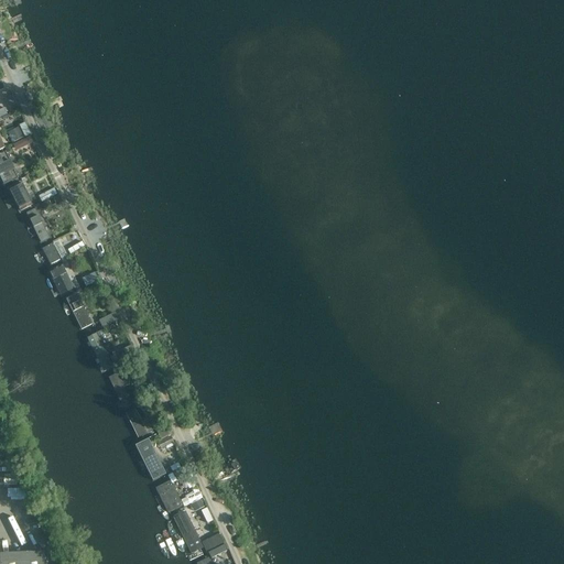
[(2,99),(7,107),(14,104),(10,95),(2,99)]
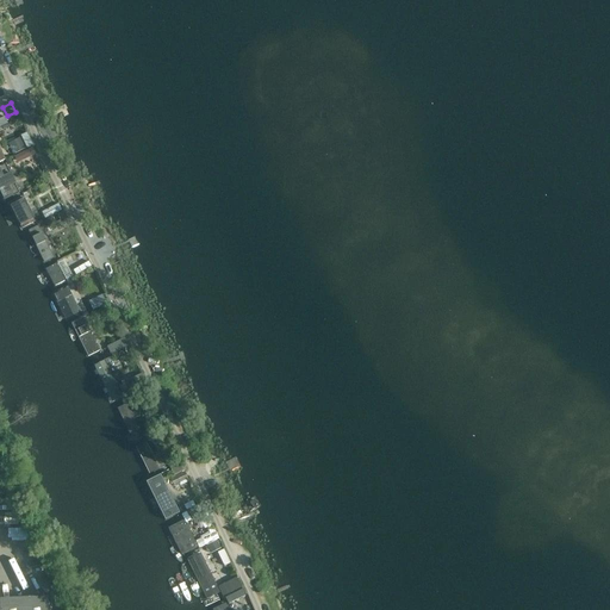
[(8,142),(13,153),(25,147),(20,136),(8,142)]
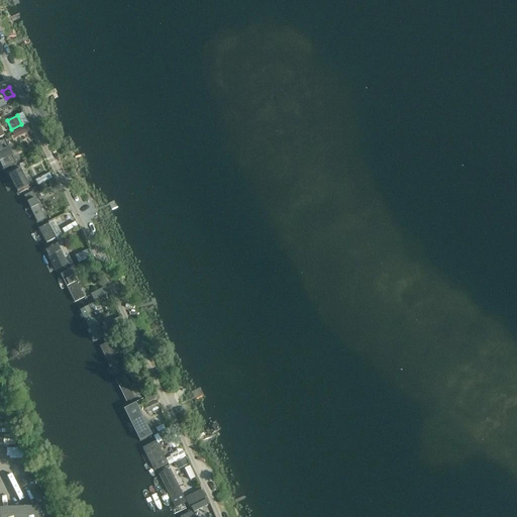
[(12,131),(15,137),(29,130),(26,124),(12,131)]
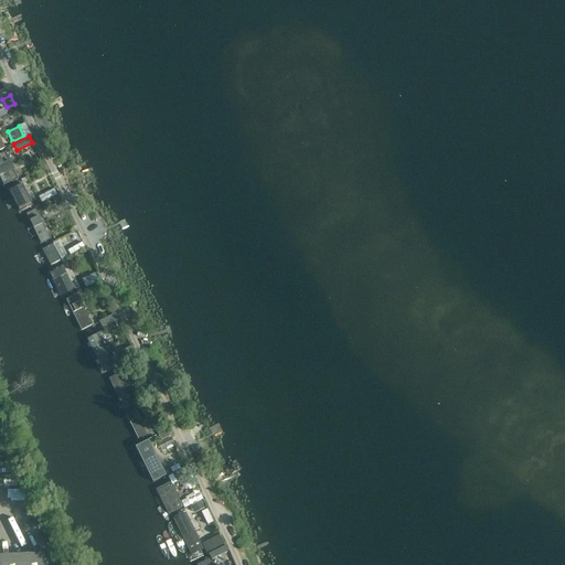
[(21,180),(7,150),(0,152),(0,179),(4,188),(21,180)]
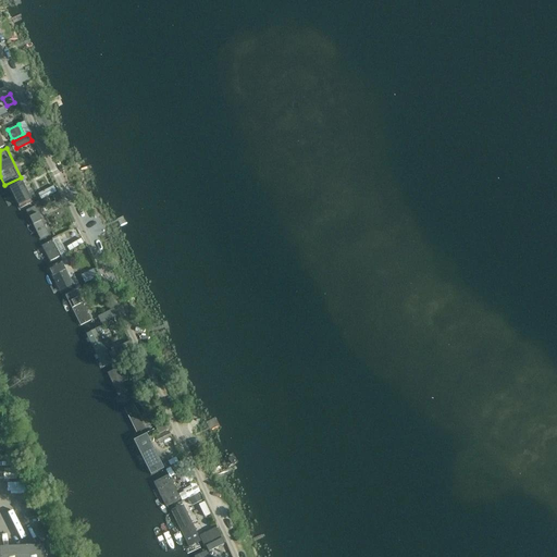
[(34,205),(22,178),(7,186),(20,212),(34,205)]
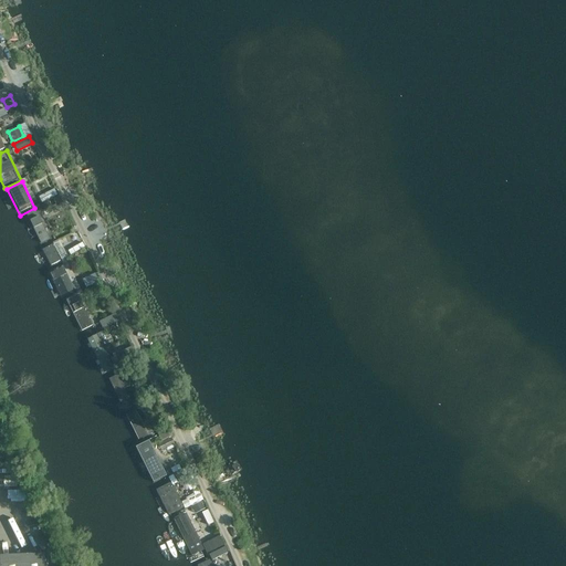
[(39,196),(42,201),(58,194),(54,188),(39,196)]
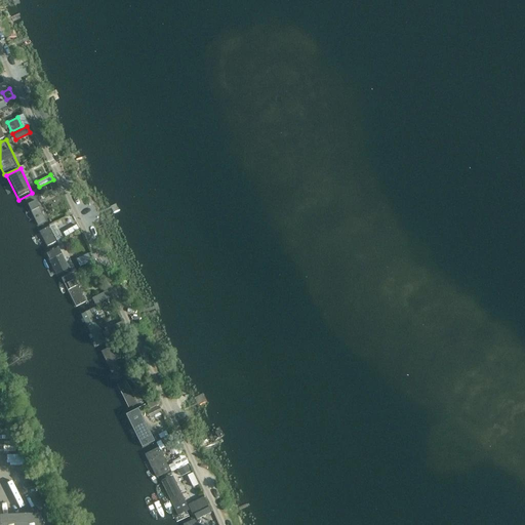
[(24,199),(38,229),(47,225),(33,195),(24,199)]
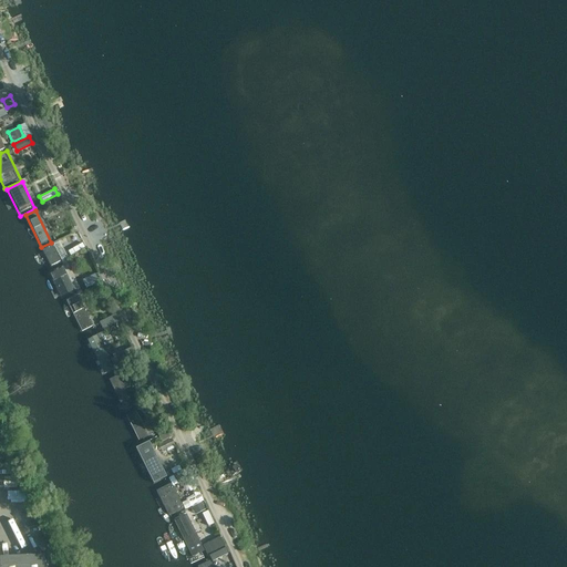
[(61,263),(52,245),(42,250),(51,267),(61,263)]
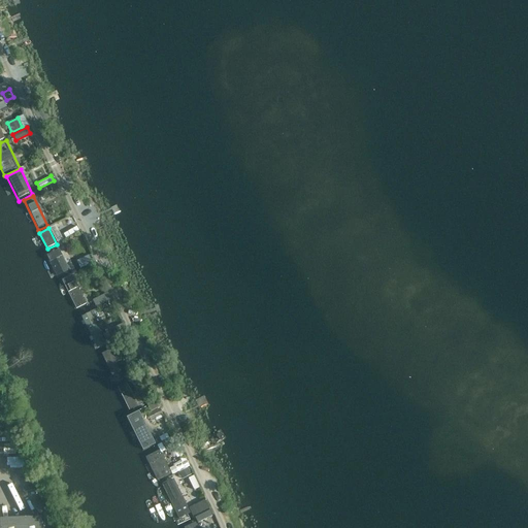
[(51,251),(63,275),(71,271),(59,246),(51,251)]
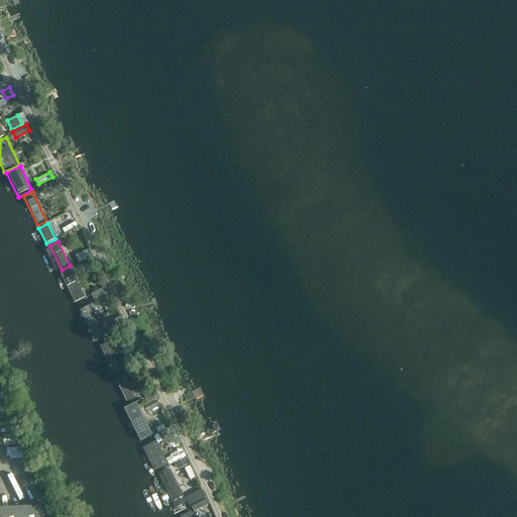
[(75,254),(78,262),(90,255),(87,248),(75,254)]
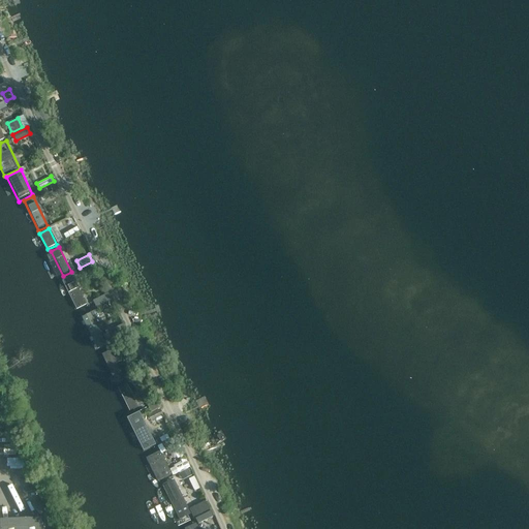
[(62,280),(76,309),(87,304),(72,275),(62,280)]
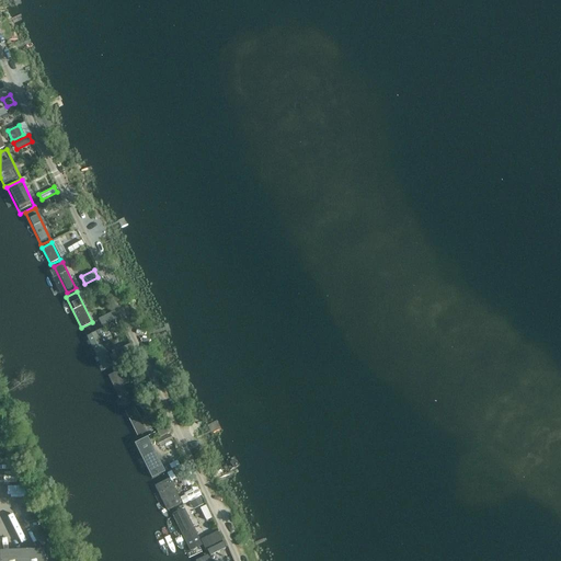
[(99,317),(102,324),(117,316),(114,309),(99,317)]
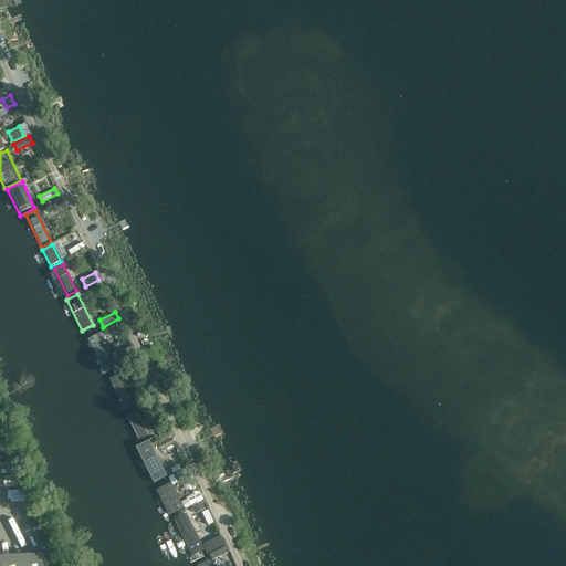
[(87,338),(104,373),(114,368),(97,334),(87,338)]
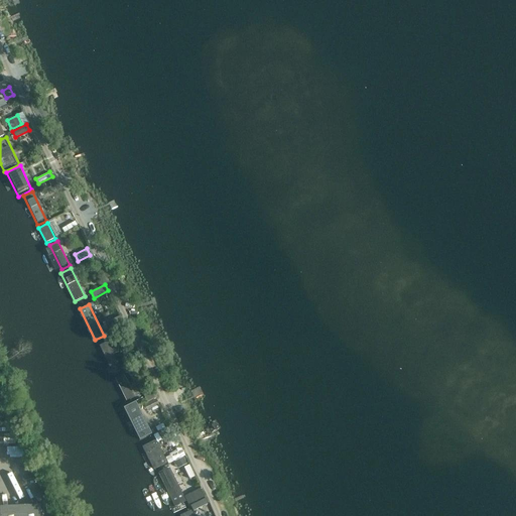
[(99,345),(112,372),(120,368),(107,342),(99,345)]
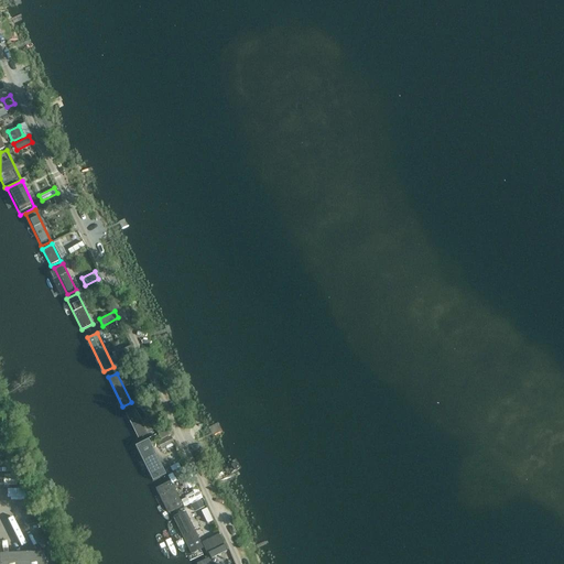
[(126,414),(138,441),(148,435),(136,409),(126,414)]
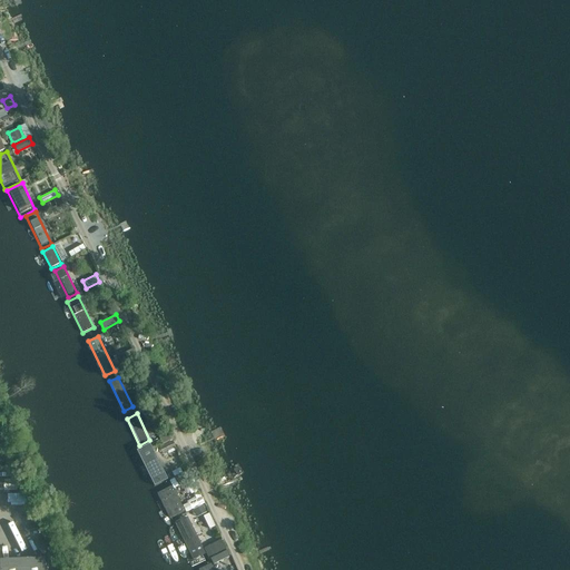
[(159,435),(163,442),(174,436),(169,430),(159,435)]
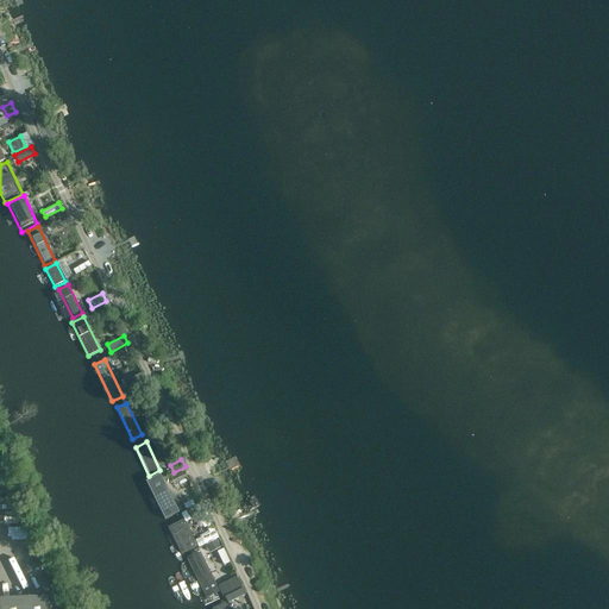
[(170,477),(174,484),(188,477),(184,470),(170,477)]
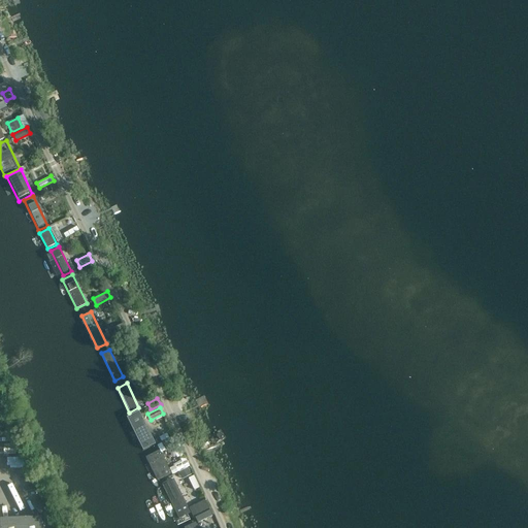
[(149,450),(158,446),(139,409),(129,415),(133,423),(134,422),(149,450)]
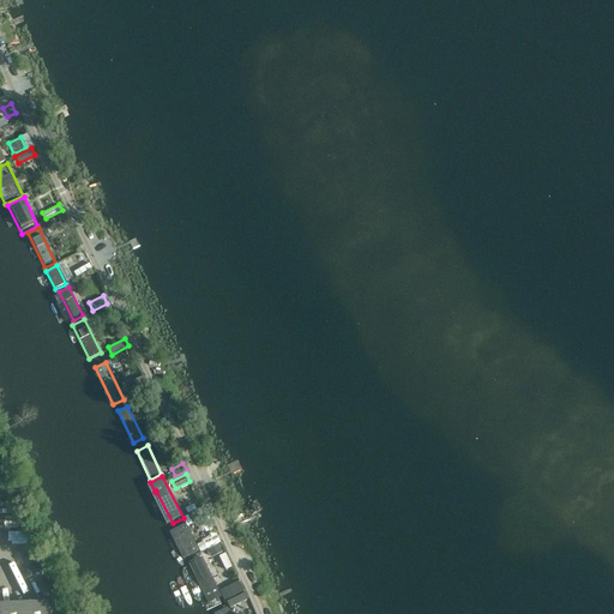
[(194,503),(185,507),(188,512),(197,507),(194,503)]
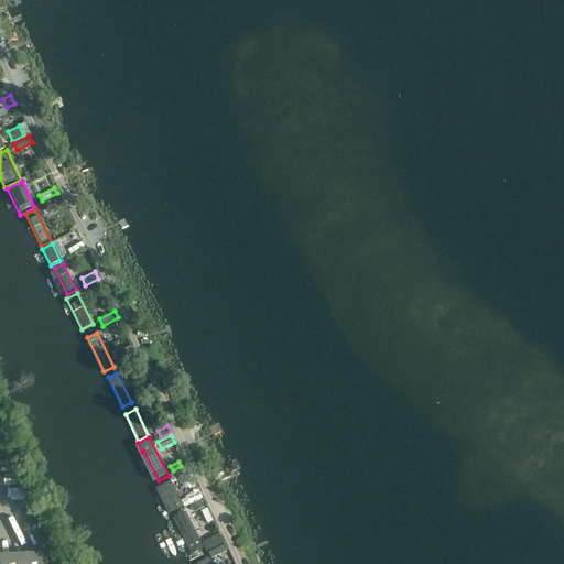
[(183,507),(170,480),(155,488),(169,513),(183,507)]
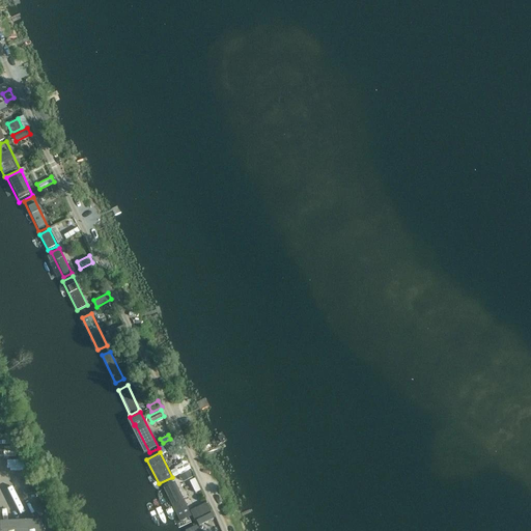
[(189,470),(180,474),(184,481),(192,476),(189,470)]
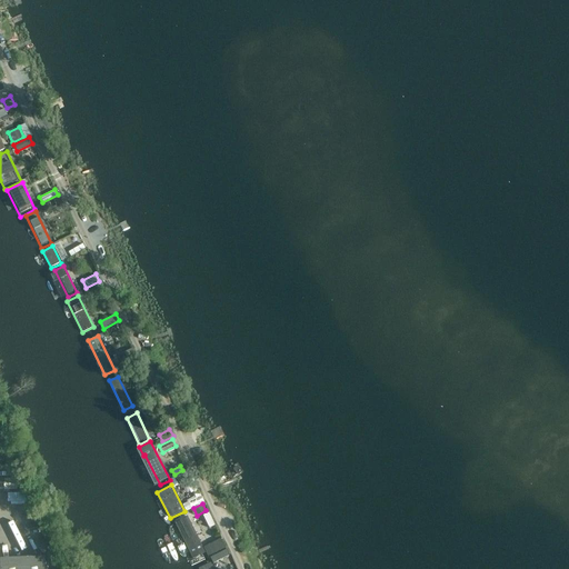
[(178,520),(197,560),(206,556),(187,516),(178,520)]
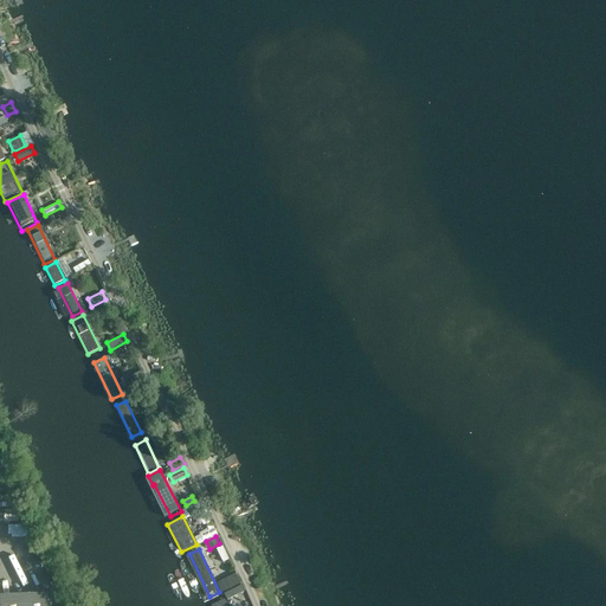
[(234,573),(217,581),(221,591),(240,582),(234,573)]
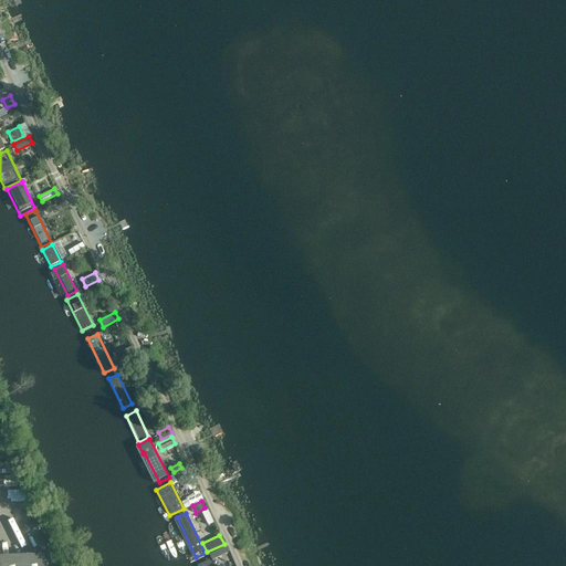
[(224,546),(209,554),(212,559),(228,552),(224,546)]
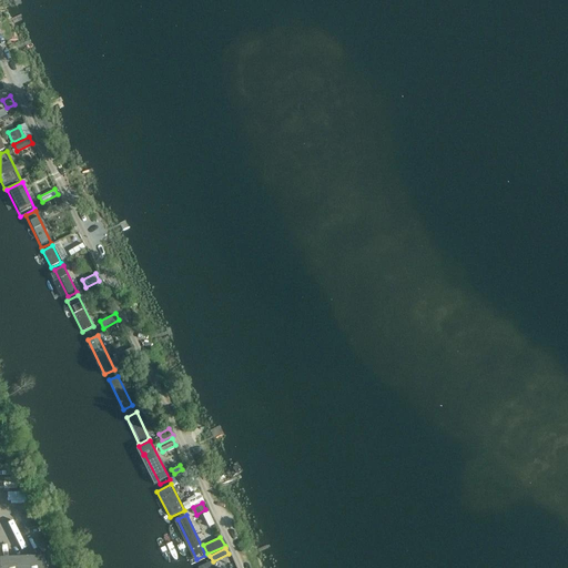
[(0,567),(44,567),(44,556),(0,558),(0,551),(0,567)]
